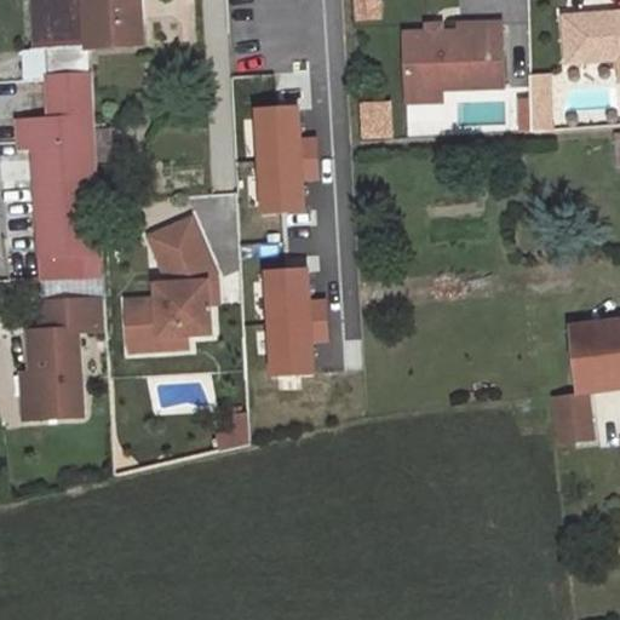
[(44,0),(32,0),(35,49),(47,47),(44,0)]
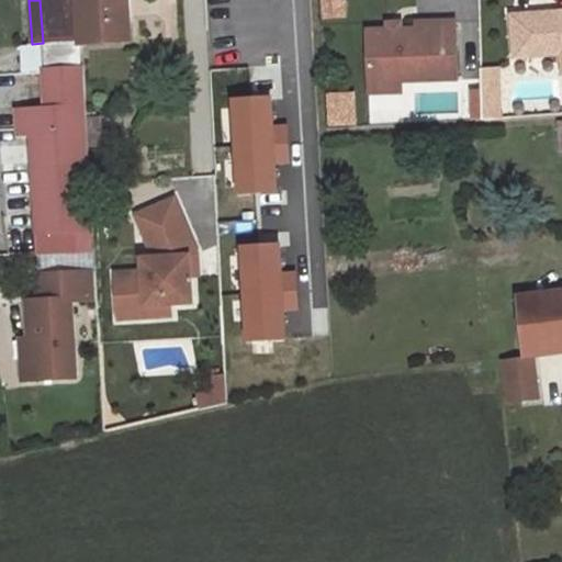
[(40,0),(43,43),(44,74),(83,78),(81,44),(78,0),(40,0)]
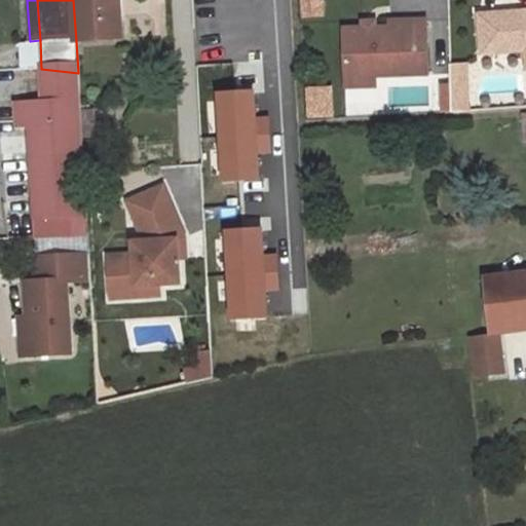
[(121,0),(73,0),(76,41),(123,38),(121,0)]
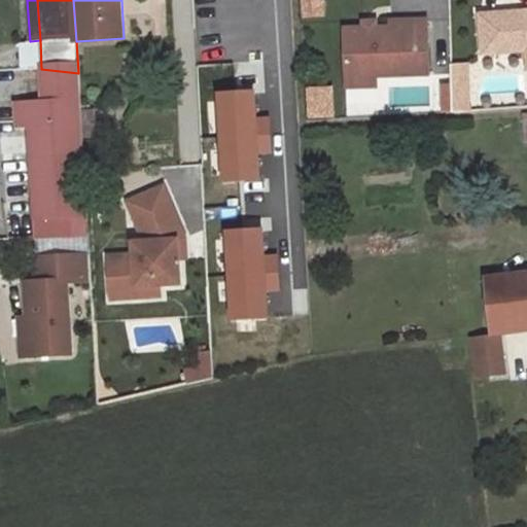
[(320,0),(303,0),(305,12),(321,11),(320,0)]
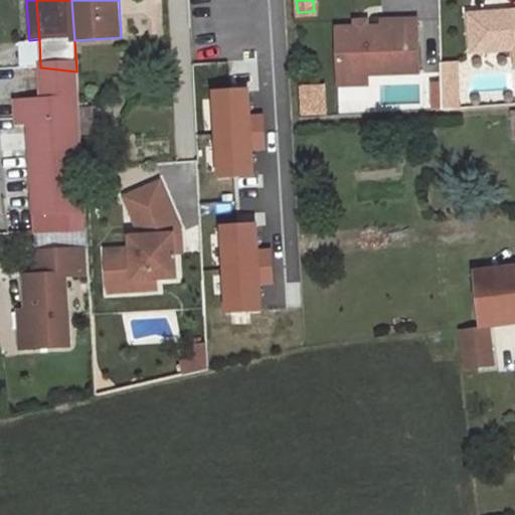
[(514,11),(469,15),(472,52),(514,49),(514,11)]
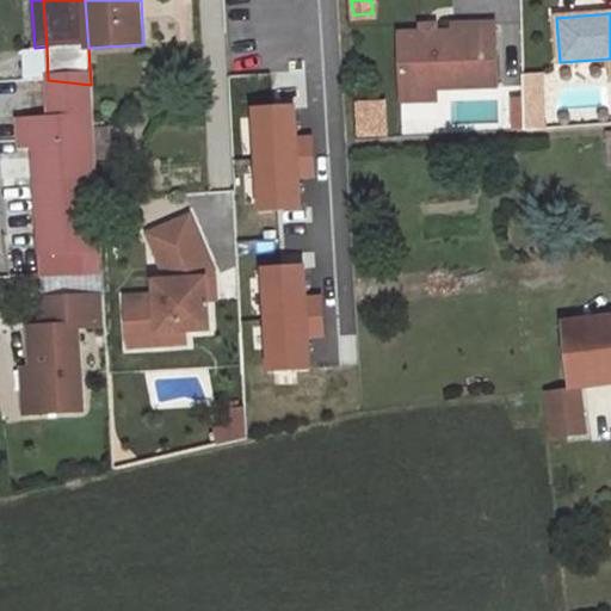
[(423,34),(399,35),(400,90),(437,88),(498,86),(495,24),(452,25),(452,32),(436,34),(423,34)]
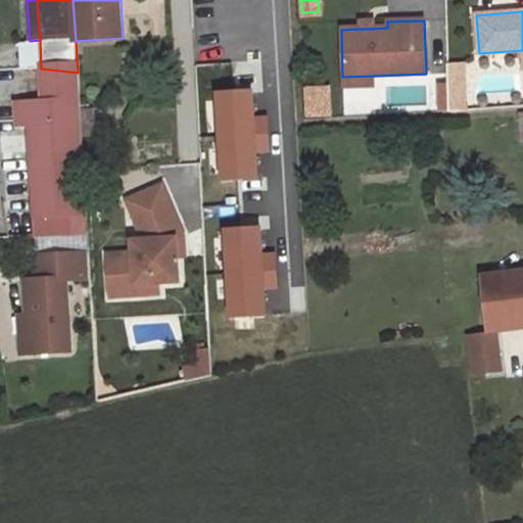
[(30,41),(22,41),(25,67),(41,68),(40,40),(30,41)]
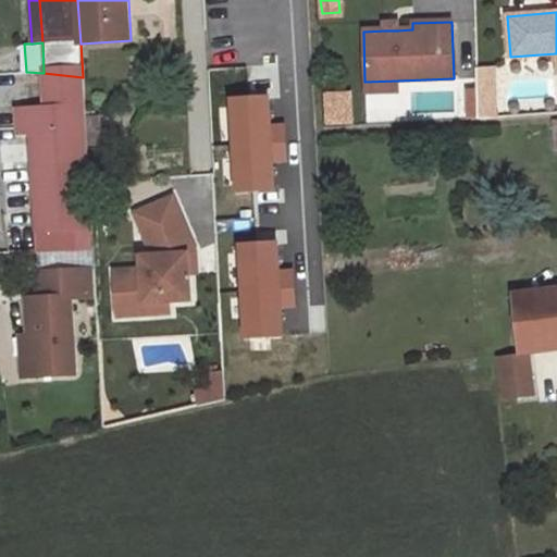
[(46,107),(15,108),(19,136),(31,135),(37,250),(93,248),(83,77),(44,73),(46,107)]
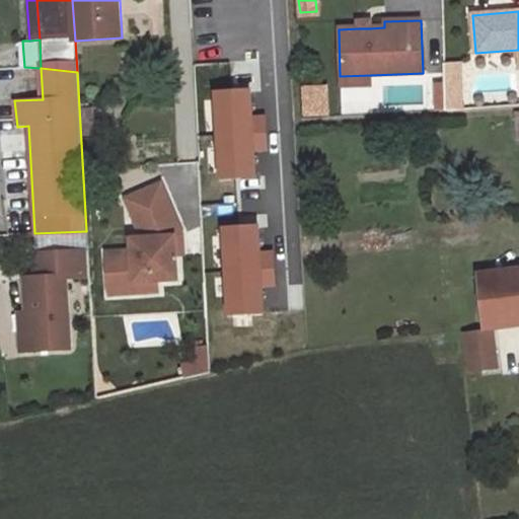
[(371,75),(340,76),(340,86),(371,85),(371,75)]
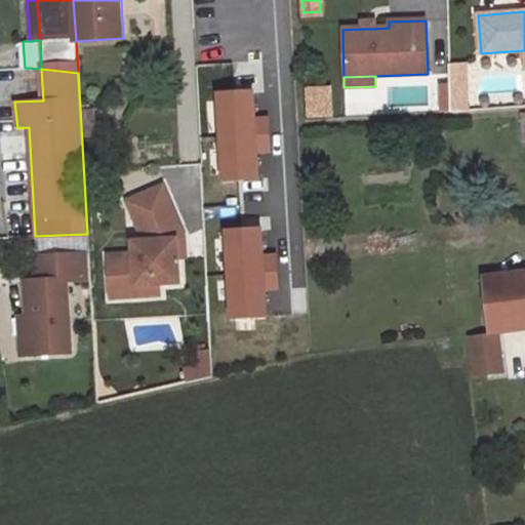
[(259,173),(257,148),(271,147),(269,114),(255,114),(254,87),(219,89),(225,175),(259,173)]
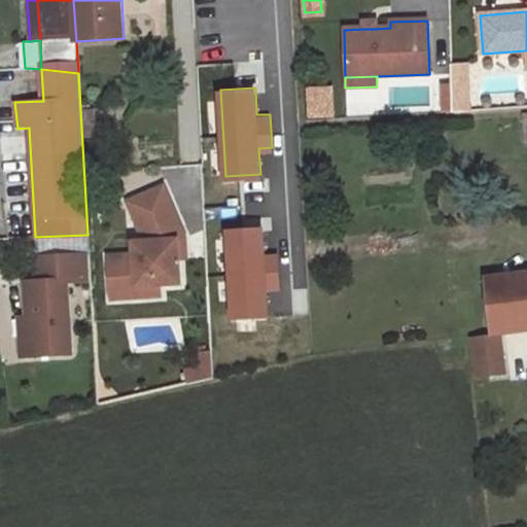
[(453,115),(452,95),(442,96),(443,116),(453,115)]
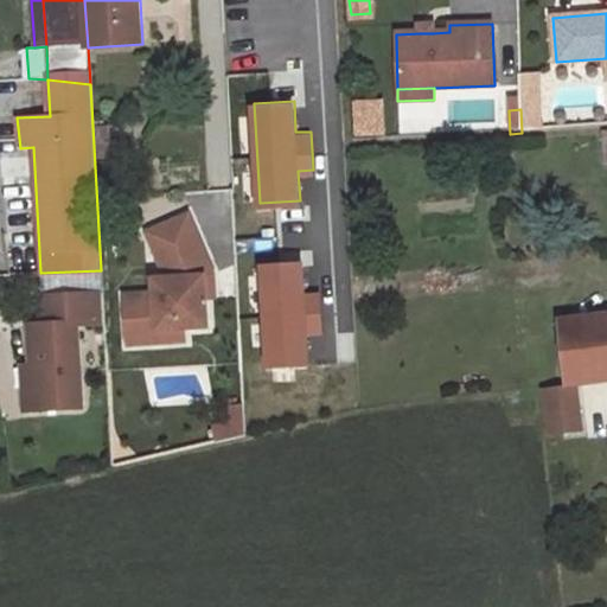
[(212,274),(187,216),(147,232),(164,272),(170,273),(170,281),(153,281),(154,295),(125,298),(128,346),(159,344),(158,332),(184,330),(208,328),(205,299),(204,279),(212,274)]
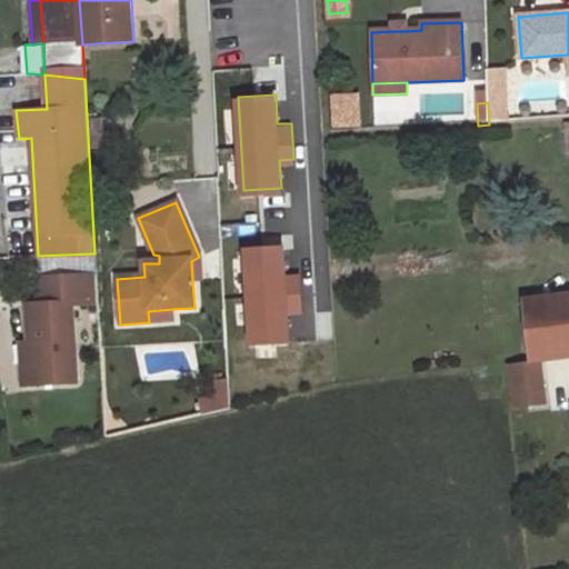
[(201,279),(199,257),(191,261),(192,280),(201,279)]
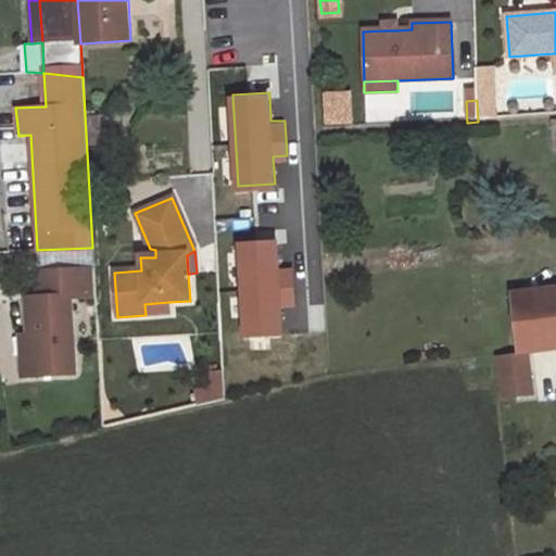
[(283,344),(281,316),(295,316),(293,280),(280,280),(278,252),(241,254),(247,346),(283,344)]
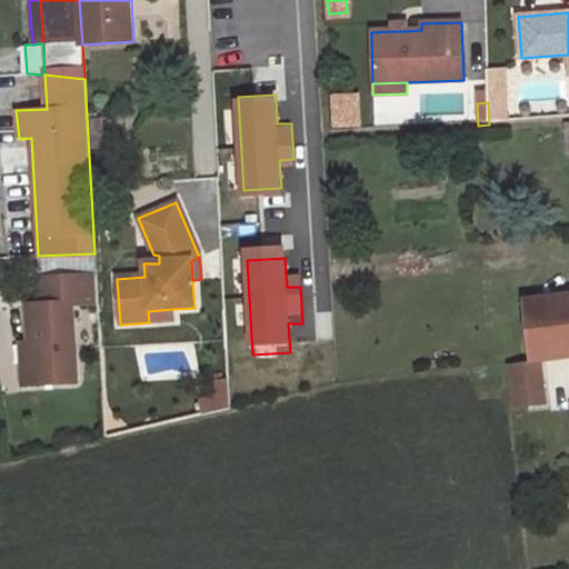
[(99,340),(96,276),(40,279),(41,305),(27,306),(29,345),(35,345),(38,385),(77,382),(75,342),(99,340)]
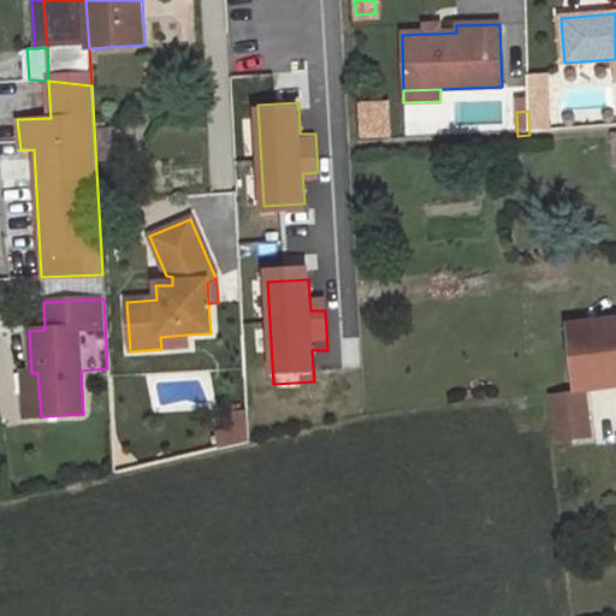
[(615,319),(566,325),(574,391),(584,390),(615,385),(615,319)]
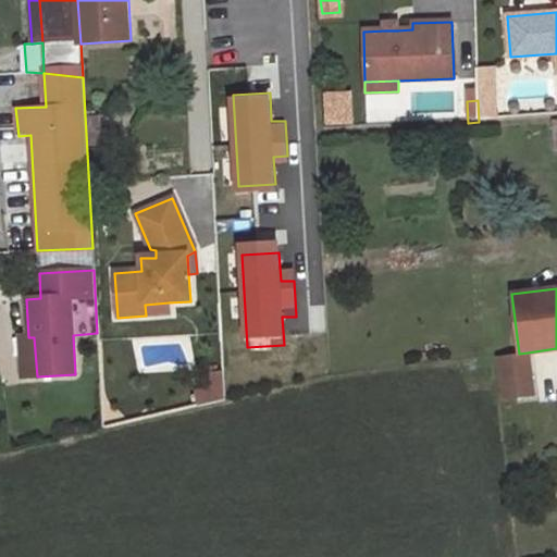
[(169,302),(145,305),(146,316),(169,314),(169,302)]
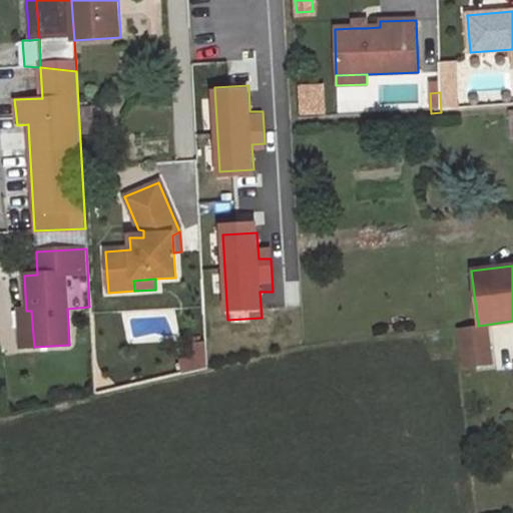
[(26,311),(18,311),(20,348),(34,347),(31,311),(26,311)]
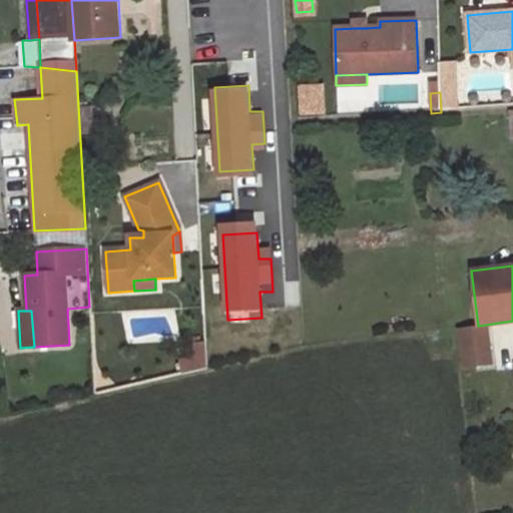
[(459,328),(461,349),(489,345),(486,325),(478,326),(459,328)]
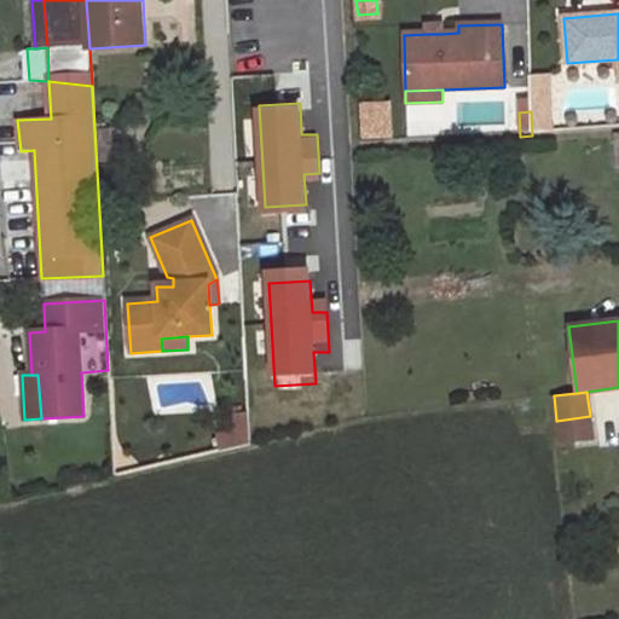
[(217,447),(250,445),(249,414),(214,416),(217,447)]
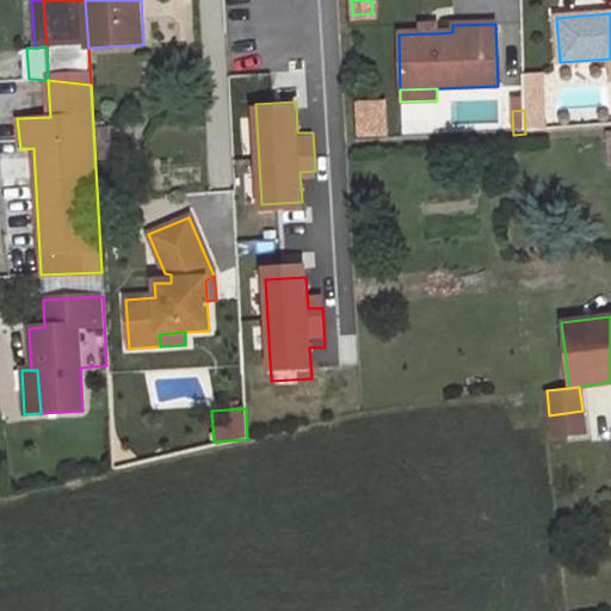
[(585,432),(582,411),(549,415),(553,436),(585,432)]
